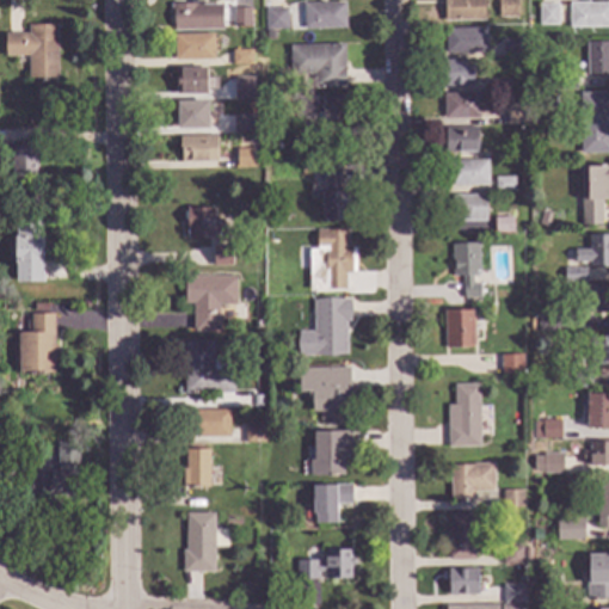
[(204,4),(223,4),(223,29),(176,30),(174,7),(173,7),(172,2),(191,2),(192,0),(204,0),(204,4)]
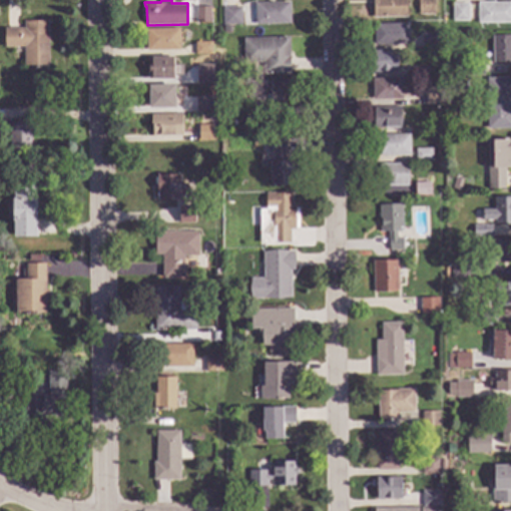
[(407,0),(408,16),(375,17),(374,0),(407,0)]
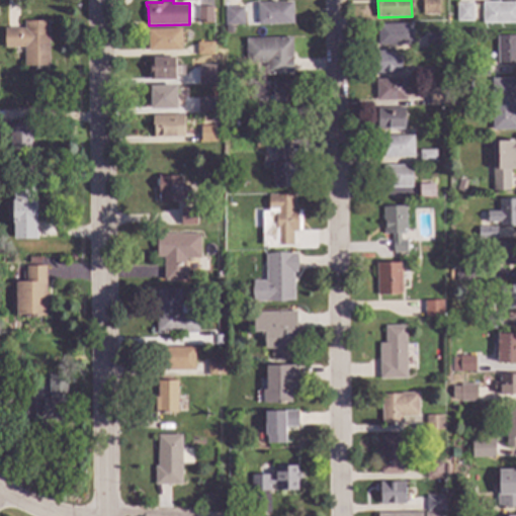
[(439,0),(439,13),(424,13),(424,0),(439,0)]
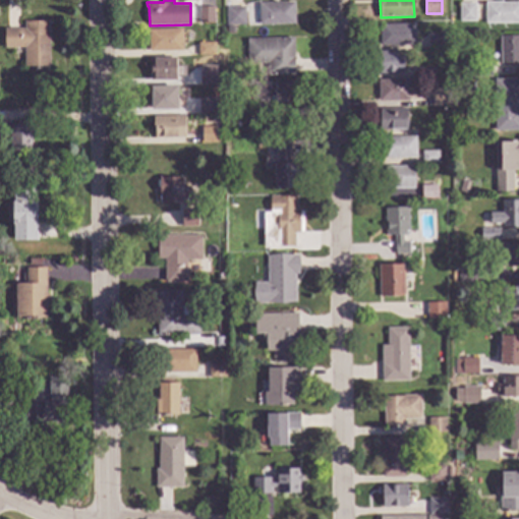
[(296,23),(261,24),(260,2),(295,1),(296,23)]
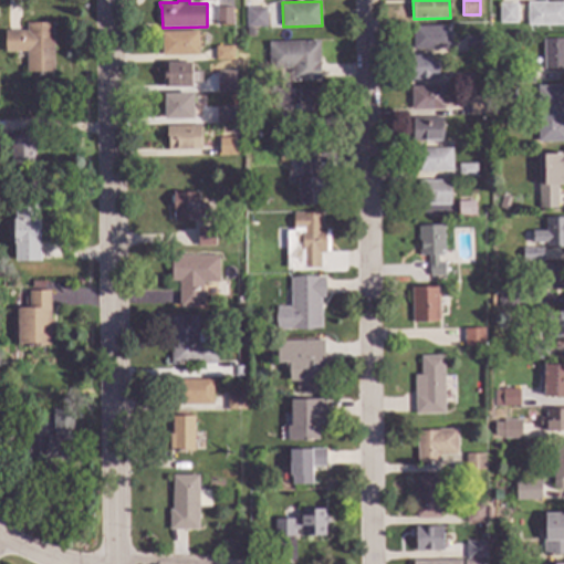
[(547,2),(563,2),(563,24),(529,24),(529,1),(547,1),(547,2)]
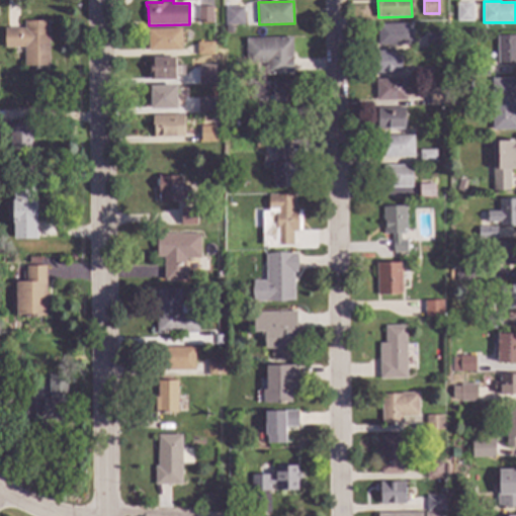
[(475,20),(458,20),(457,2),(475,2),(475,20)]
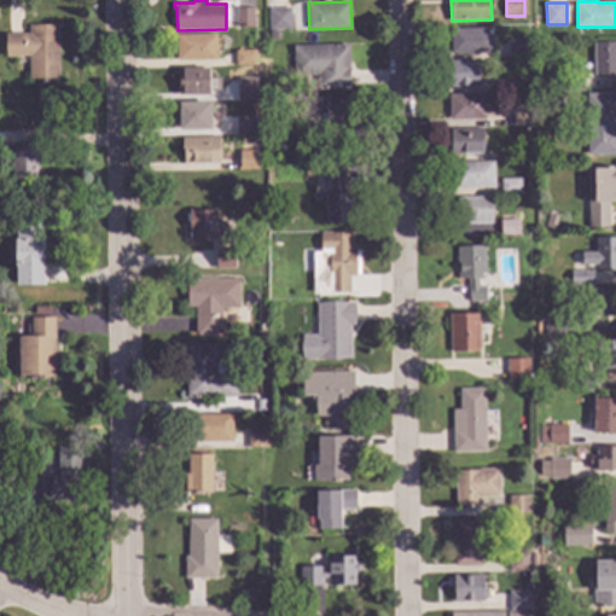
[(255,25),(238,25),(238,7),(255,7),(255,25)]
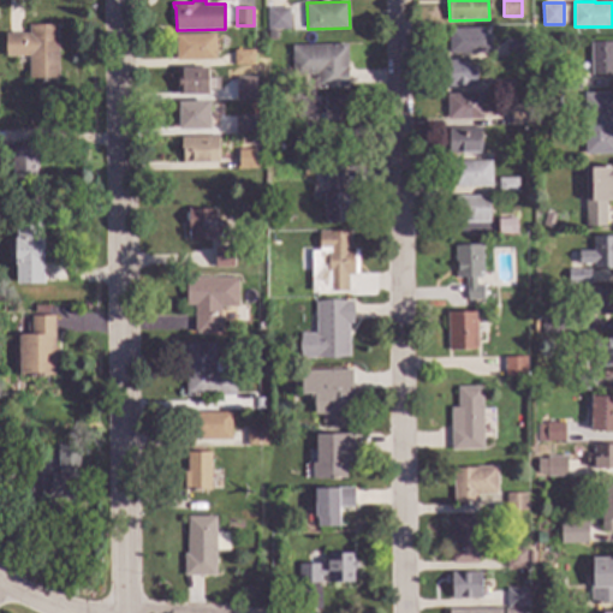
[(291,29),(269,30),(268,9),(291,7),(291,29)]
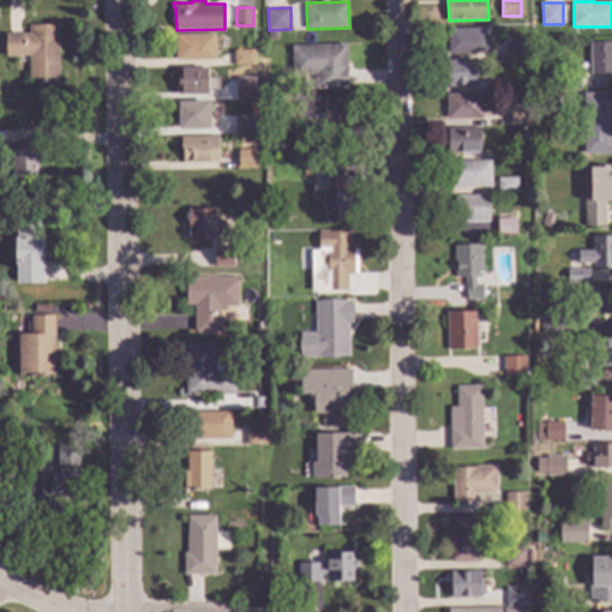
[(59,77),(30,77),(30,55),(7,55),(7,33),(30,33),(30,24),(59,24),(59,77)]
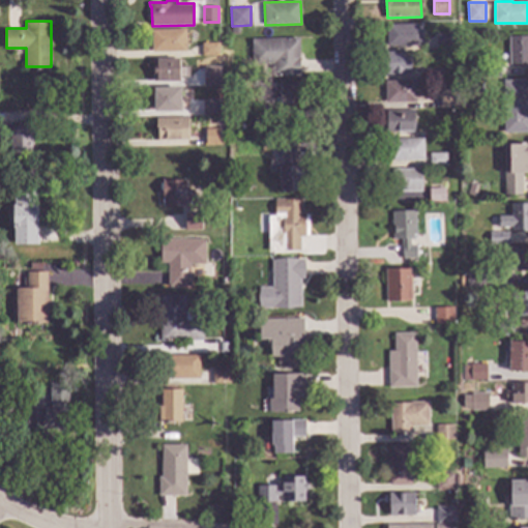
[(423,45),(386,46),(386,35),(387,35),(387,24),(423,23),(423,45)]
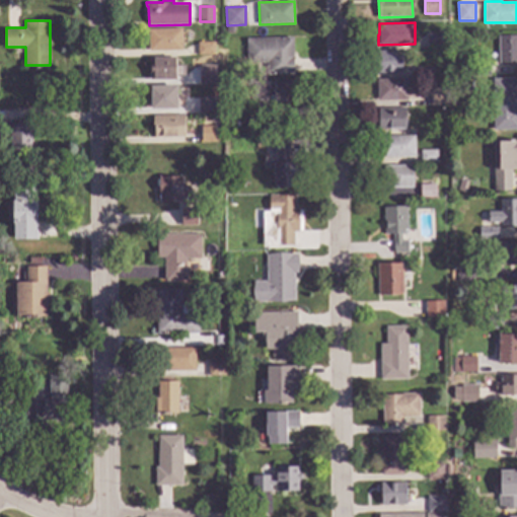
[(182,50),(150,51),(150,28),(182,27),(182,50)]
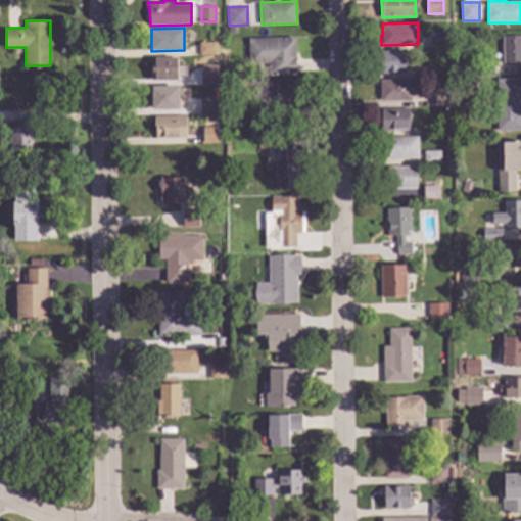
[(446,48),(432,48),(433,35),(446,35),(446,48)]
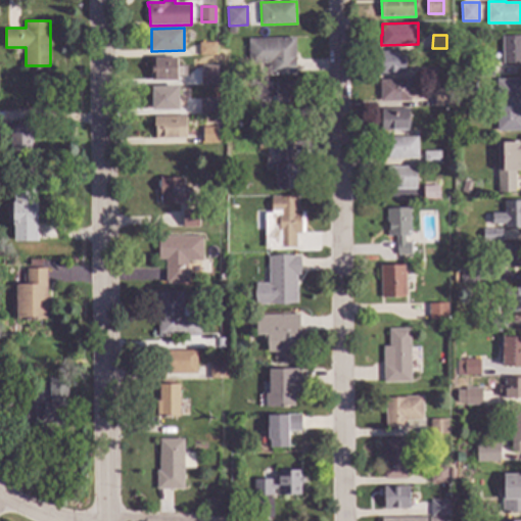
[(520,62),(504,62),(503,36),(520,36),(520,62)]
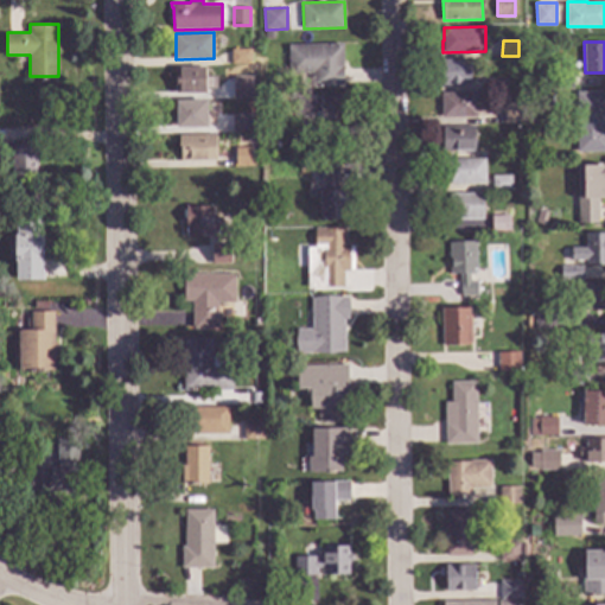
[(344,67),(345,86),(314,87),(314,72),(291,74),(290,45),(343,43),(344,67)]
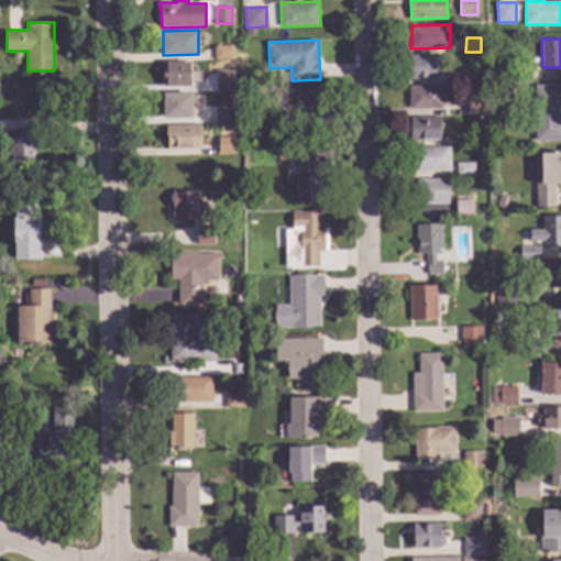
[(234,58),(216,59),(216,46),(216,45),(234,44),(234,58)]
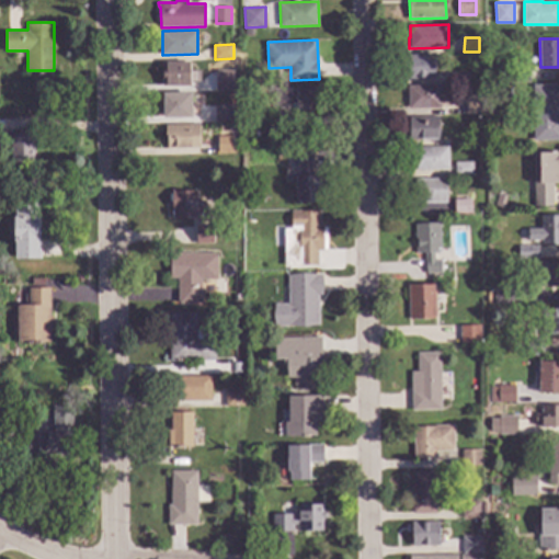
[(436,78),(409,78),(409,55),(435,54),(436,78)]
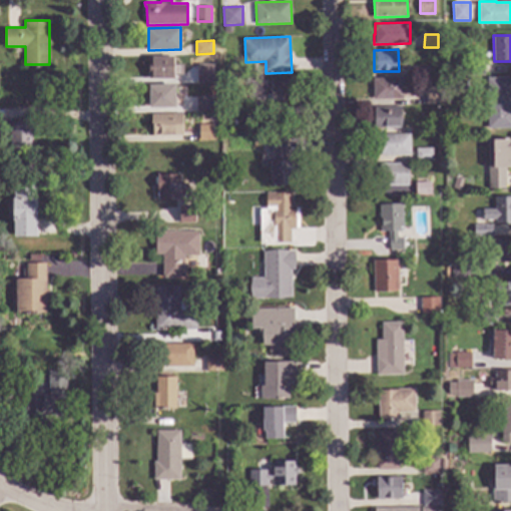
[(175,64),(184,63),(184,75),(175,75),(175,78),(153,78),(152,74),(149,74),(149,63),(152,63),(152,57),(174,56),(175,64)]
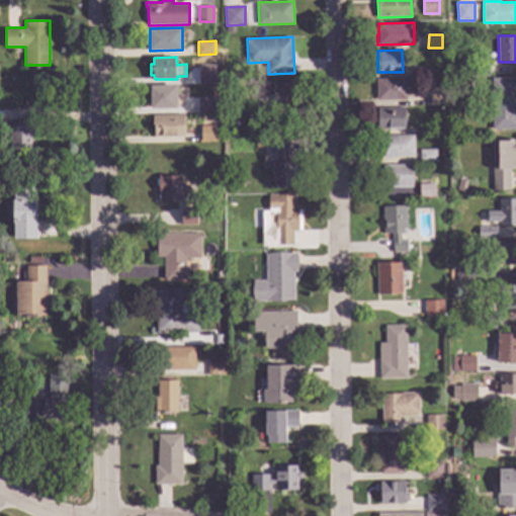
[(217,83),(200,83),(200,65),(217,64),(217,83)]
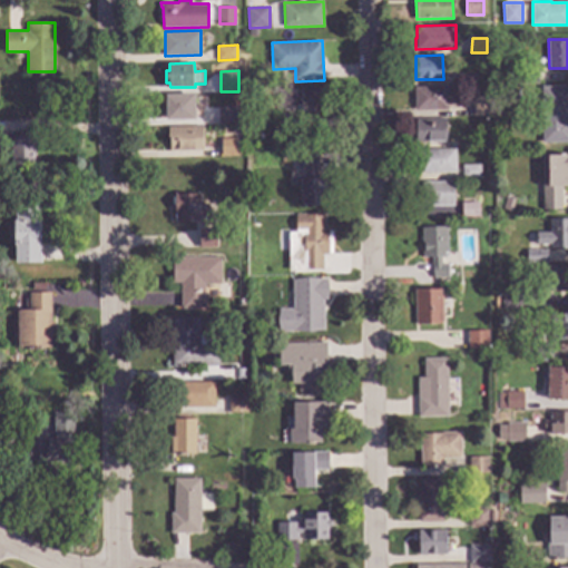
[(538,82),(521,84),(520,70),(538,70),(538,82)]
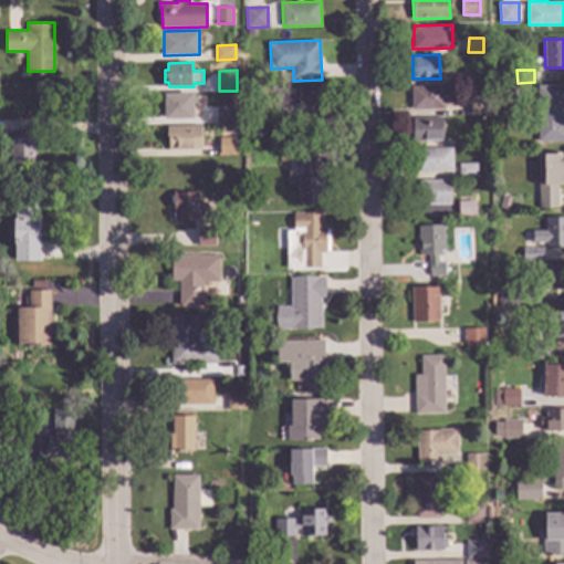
[(472,84),(456,84),(456,73),(472,72),(472,84)]
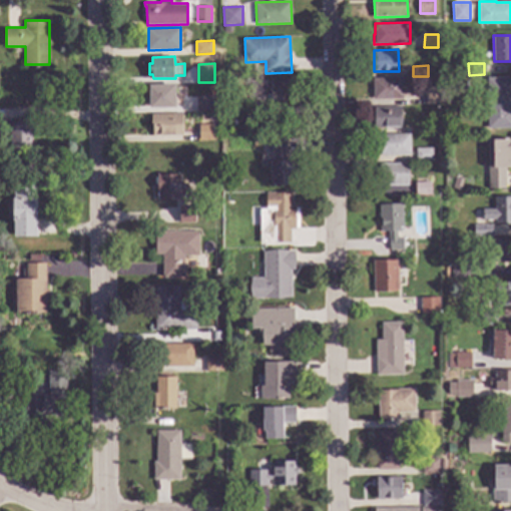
[(510,127),(488,128),(488,77),(510,76),(510,127)]
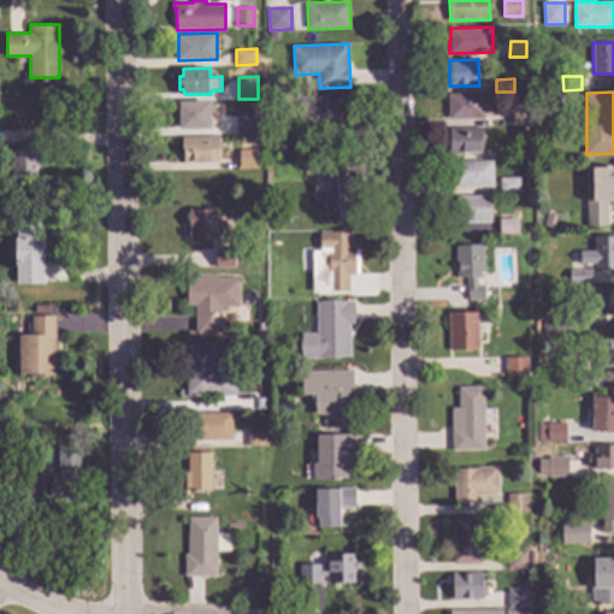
[(485,118),(449,118),(449,94),(484,93),(485,118)]
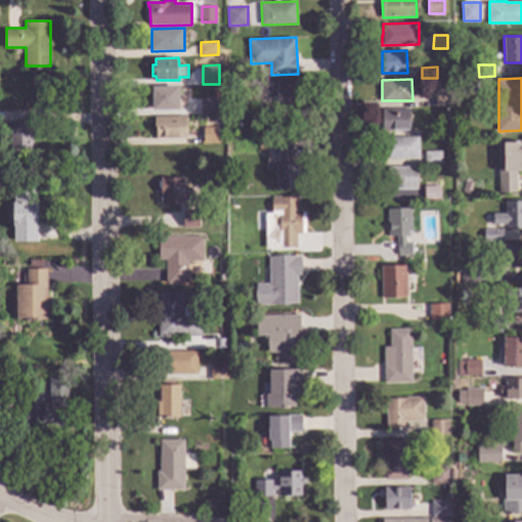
[(298,103),(278,103),(278,94),(271,94),(271,99),(257,99),(257,93),(251,93),(251,88),(256,88),(256,83),(271,83),(271,89),(277,89),(277,83),(298,82),(298,103)]
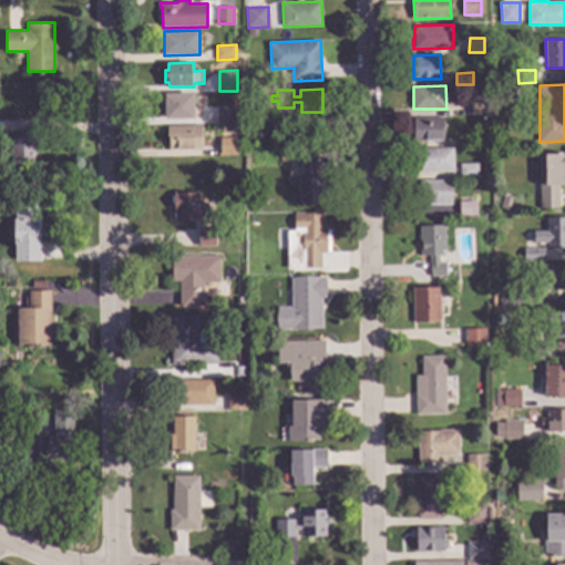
[(195,119),(166,119),(165,93),(195,93),(195,119)]
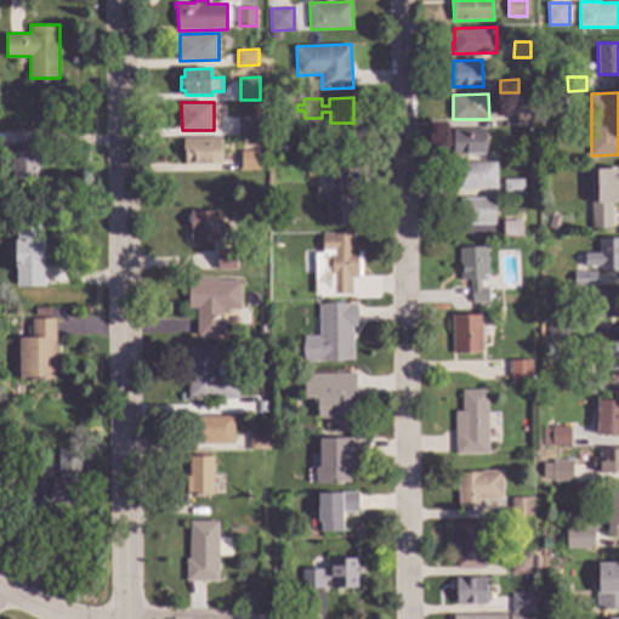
[(538,124),(517,126),(515,104),(537,103),(538,124)]
